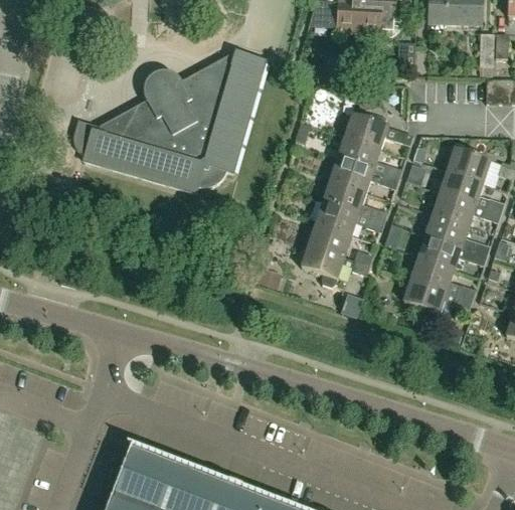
[(351,0),(351,3),(337,2),(336,26),(381,27),(380,35),(392,35),(400,28),(400,16),(395,16),(395,0),(351,0)]
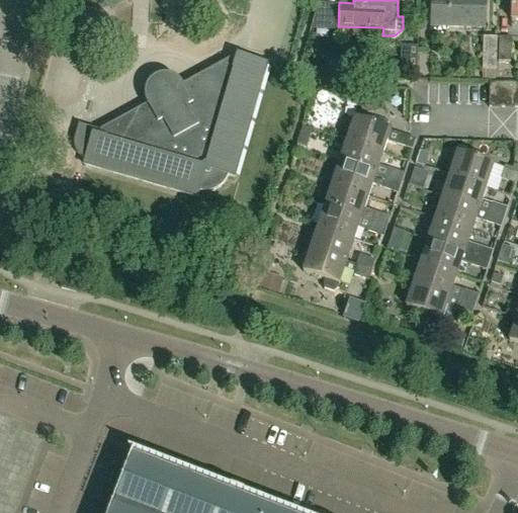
[(431,0),(431,23),(484,24),(484,0),(431,0)]
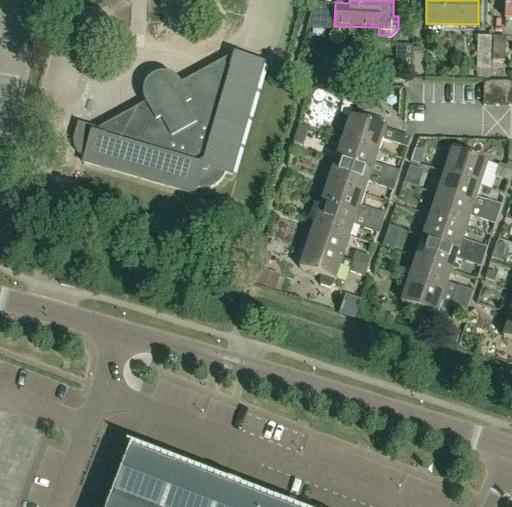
[(476,64),(490,65),(491,33),(477,33),(476,64)]
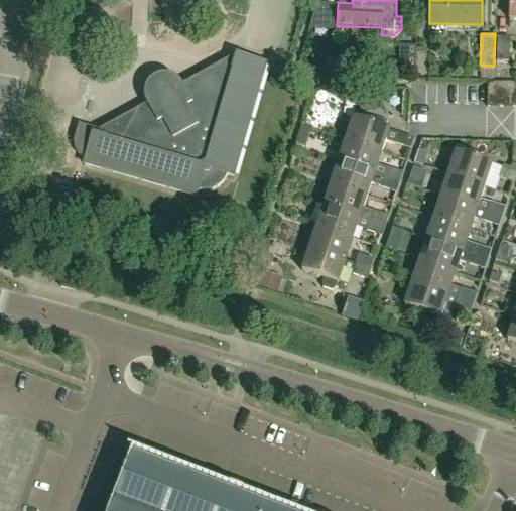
[(509,34),(497,33),(495,78),(503,78),(504,67),(508,67),(509,34)]
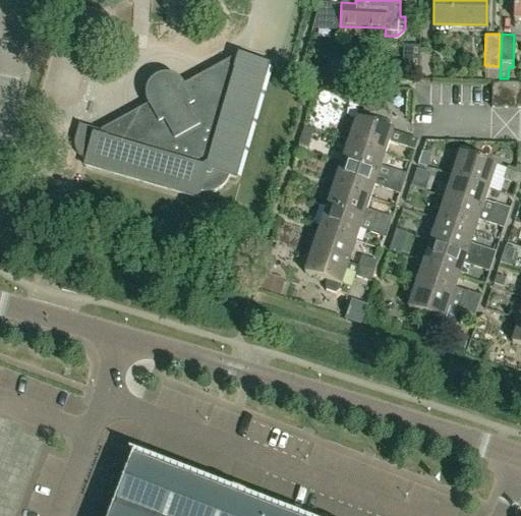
[(228,176),(229,173),(235,174),(268,60),(238,51),(236,57),(231,55),(183,81),(181,78),(179,76),(176,74),(172,72),(169,71),(165,71),(162,71),(158,72),(155,74),(152,76),(150,78),(148,81),(146,84),(145,89),(145,92),(145,96),(146,99),(147,102),(100,127),(79,122),(79,121),(78,120),(73,136),(73,142),(75,149),(79,154),(85,156),(83,162),(198,195),(199,189),(205,189),(209,189),(214,188),(218,186),(222,183),(225,180),(228,176)]
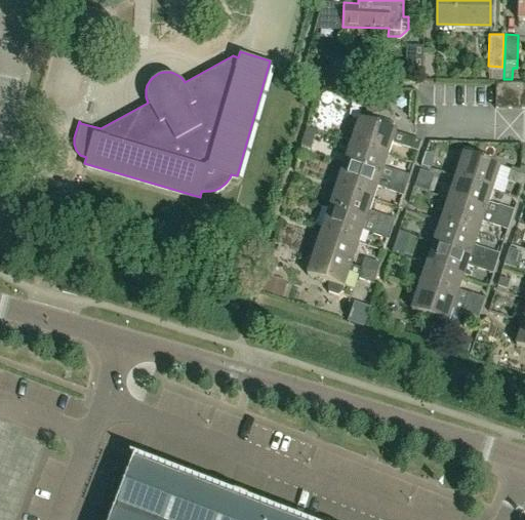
[(357,55),(330,54),(329,74),(356,75),(357,55)]
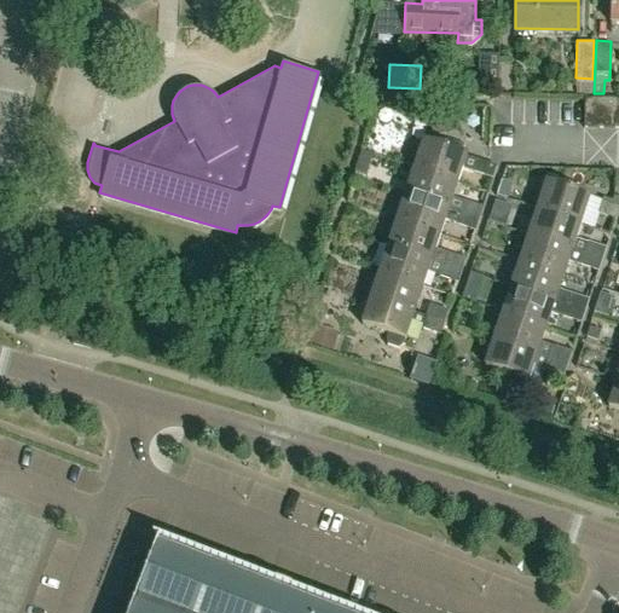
[(599,123),(599,94),(583,94),(583,123),(599,123)]
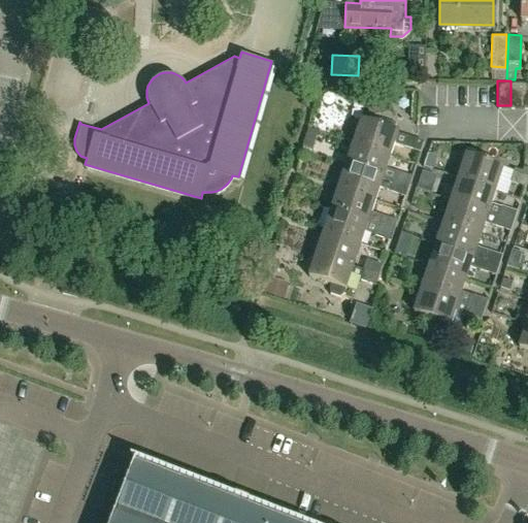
[(510,80),(510,105),(523,105),(523,82),(510,80)]
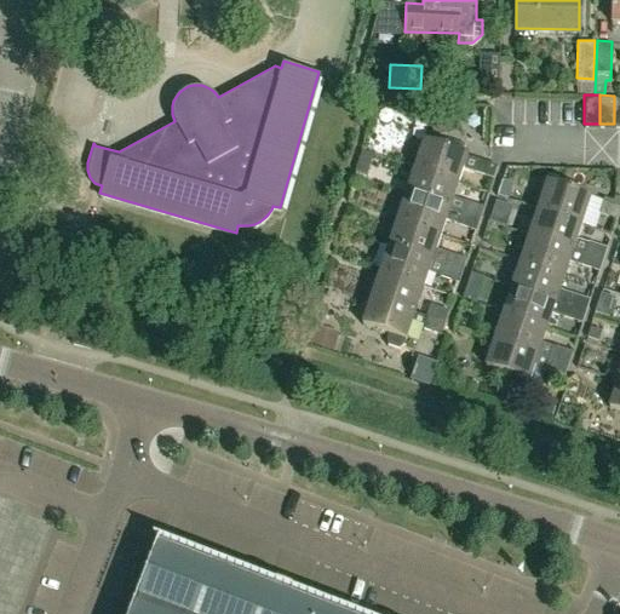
[(423,138),(414,165),(458,179),(463,165),(474,168),(493,174),(497,162),(478,156),(468,153),(423,138)]
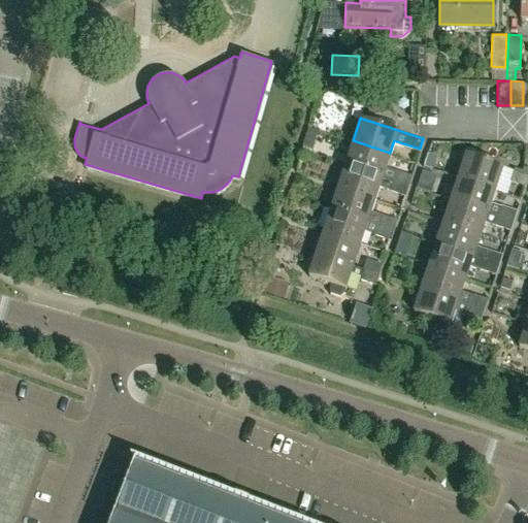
[(302,141),(311,144),(314,137),(304,134),(302,141)]
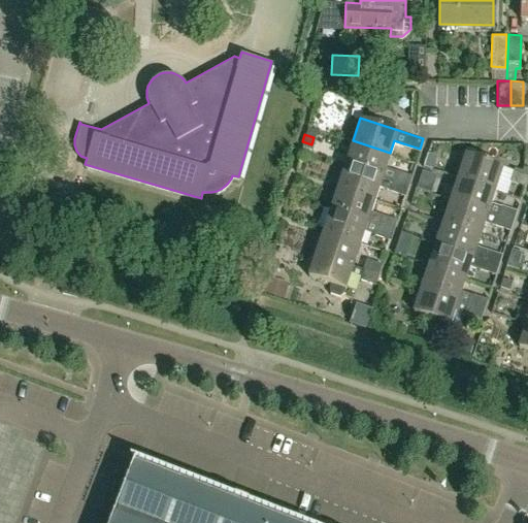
[(345,162),(408,183),(411,173),(396,168),(386,165),(390,153),(353,140),(345,162)]
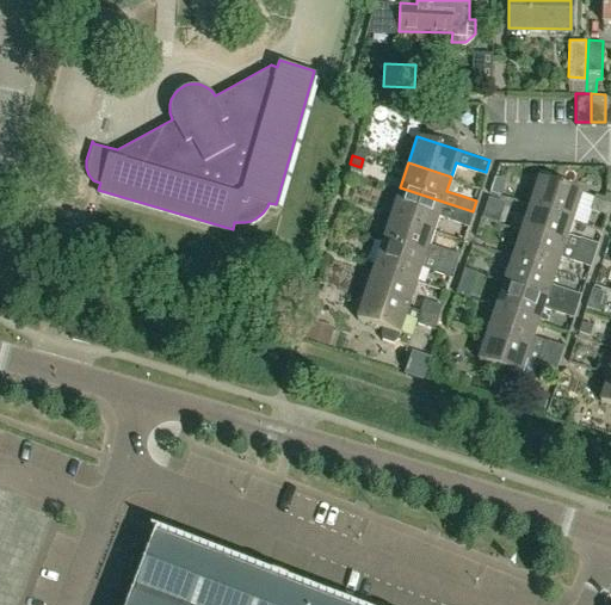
[(538,176),(530,203),(573,217),(582,190),(538,176)]
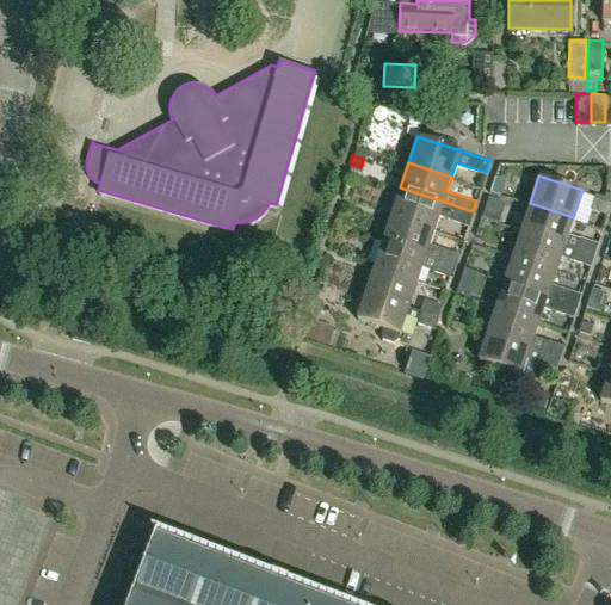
[(392,214),(434,228),(439,213),(450,216),(450,217),(469,223),(473,211),(400,187),(392,214)]
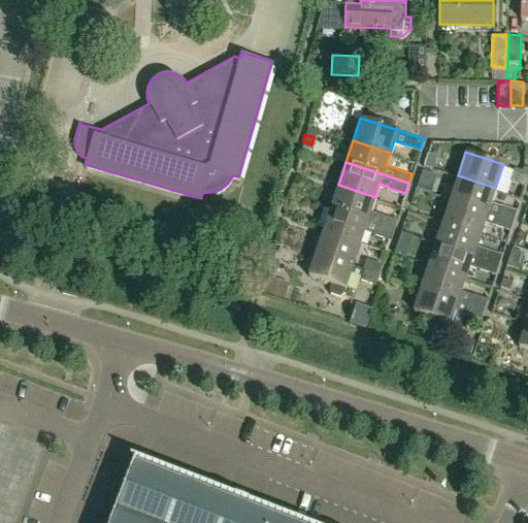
[(508,178),(525,184),(527,173),(527,172),(513,168),(508,178)]
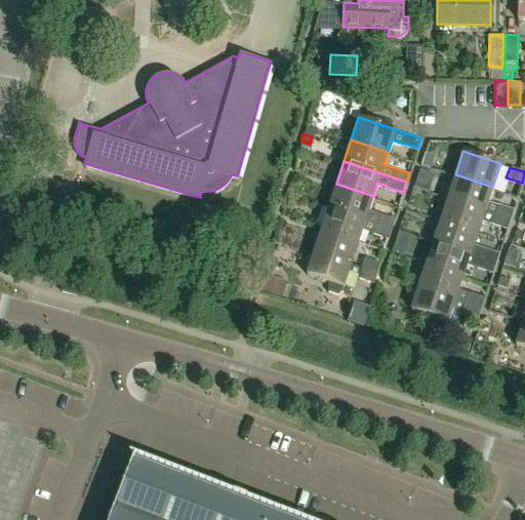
[(510,216),(513,207),(497,202),(488,199),(492,187),(455,174),(448,196),(510,216)]
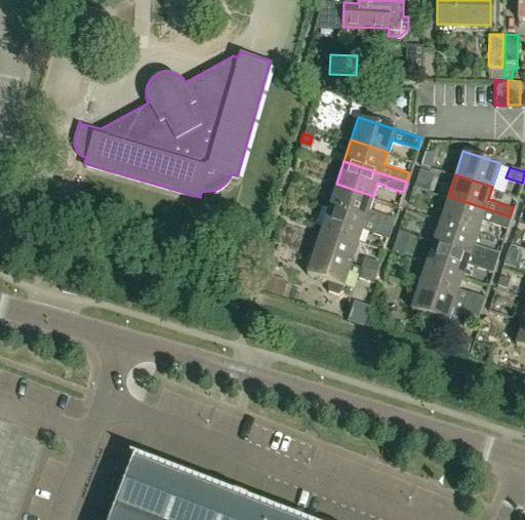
[(373,196),(336,184),(328,206),(391,227),(394,216),(369,208),(373,196)]
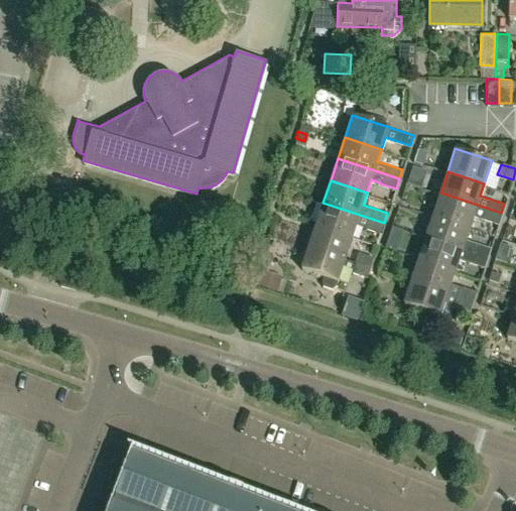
[(498,223),(501,213),(440,193),(432,215),(470,227),(474,215),(498,223)]
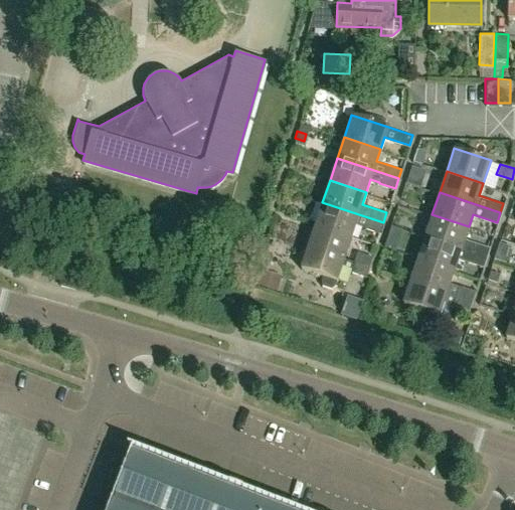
[(322,202),(315,223),(352,235),(356,222),(365,225),(365,226),(380,231),(383,222),(322,202)]
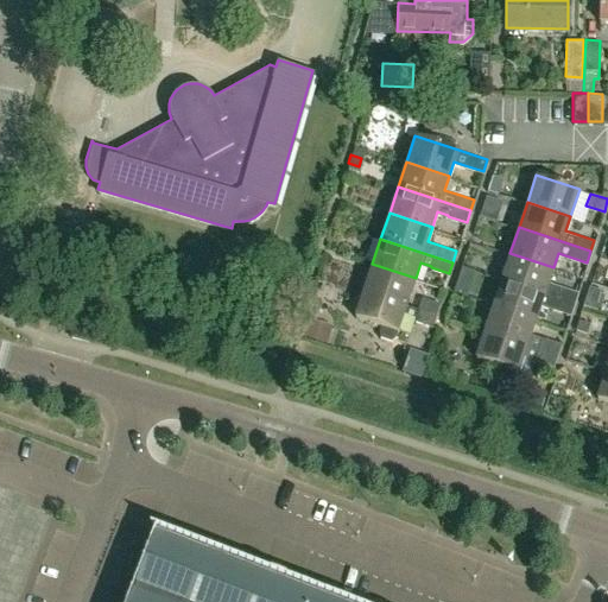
[(510,253),(501,278),(555,296),(574,303),(578,291),(549,282),(553,267),(510,253)]
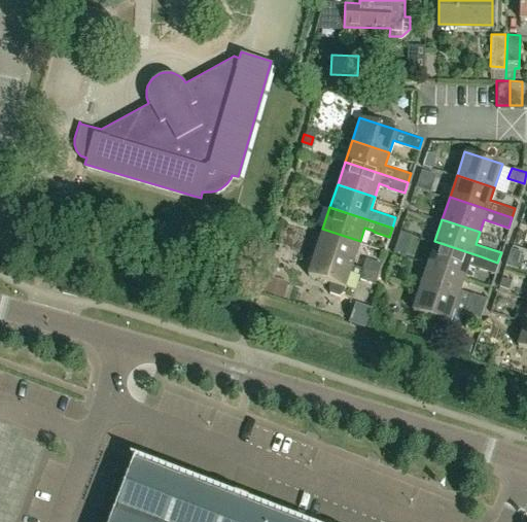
[(315,250),(362,267),(362,266),(353,263),(360,241),(322,229),(315,250)]
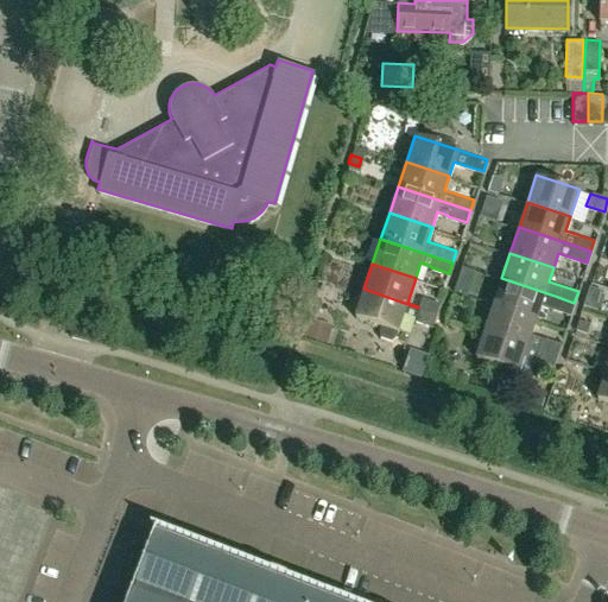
[(555,296),(501,278),(493,304),(537,318),(542,303),(570,314),(574,303),(555,296)]
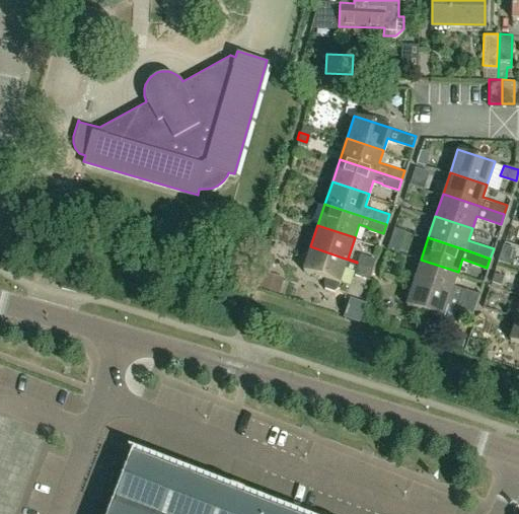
[(372,268),(357,263),(310,246),(303,269),(325,276),(323,280),(324,286),(334,289),(338,285),(340,281),(345,268),(369,276),(372,268)]
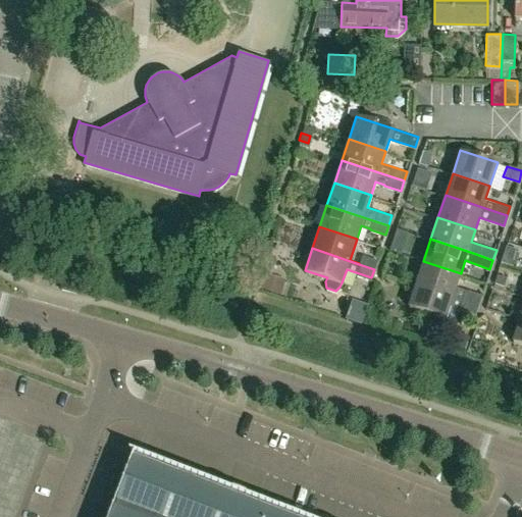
[(359,263),(359,264),(374,269),(377,259),(362,254),(359,263)]
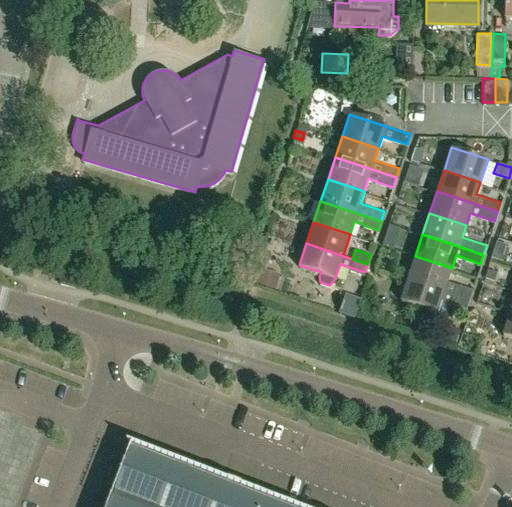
[(448,279),(452,268),(415,256),(408,277),(469,297),(473,287),(448,279)]
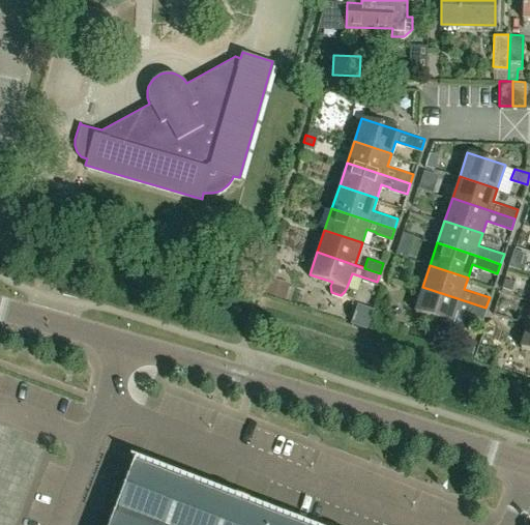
[(282,295),(292,298),(295,288),(285,284),(282,295)]
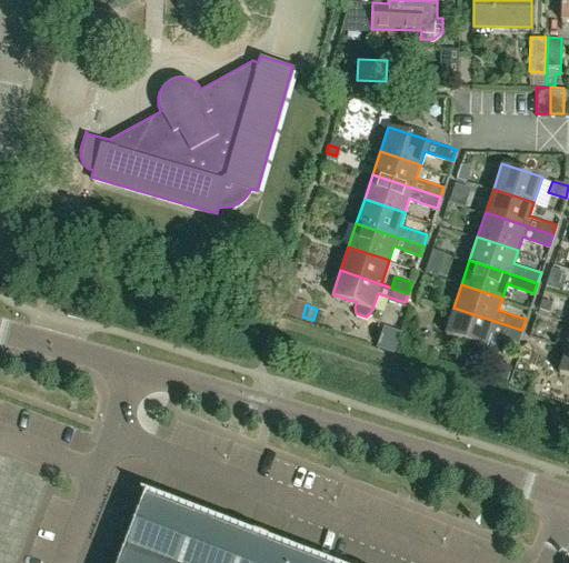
[(521,330),(453,308),(446,332),(486,345),(490,331),(518,341),(521,330)]
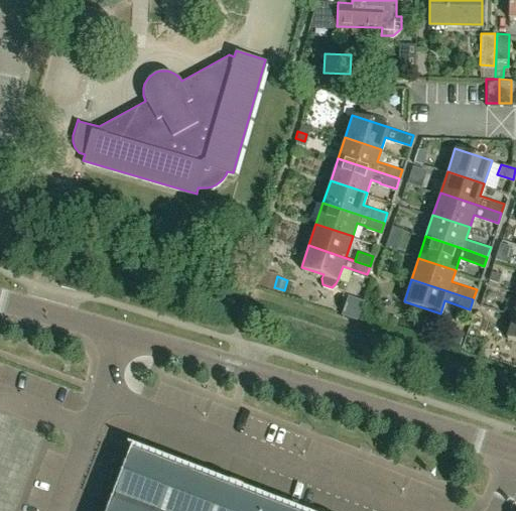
[(515,313),(514,313),(507,336),(515,339),(515,313)]
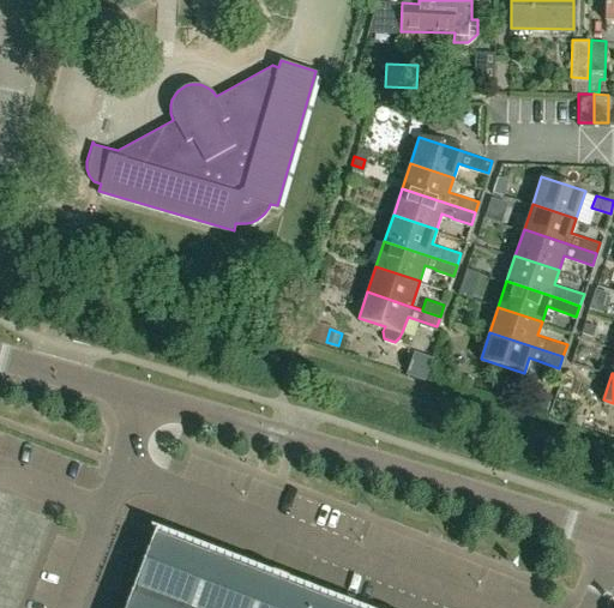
[(342,607),(157,537),(130,607),(342,607)]
